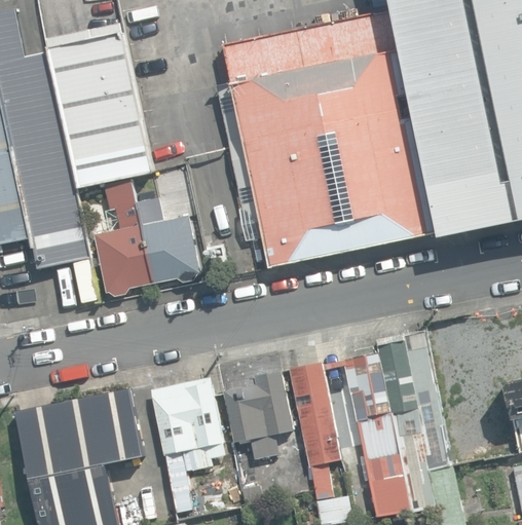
[(521,0),(393,0),(441,236),(521,220),(521,0)]
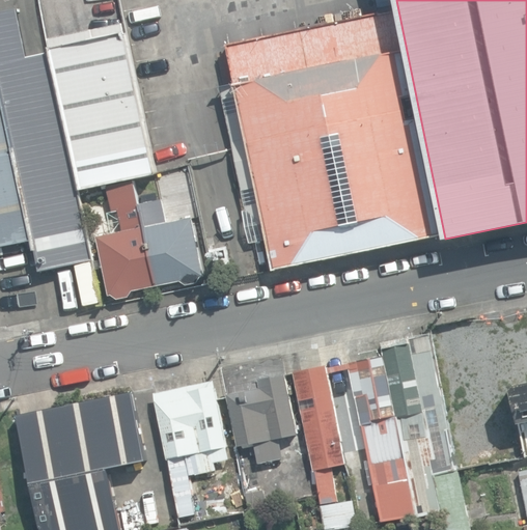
[(0,88),(38,272),(90,261),(47,53),(25,57),(15,10),(0,12),(0,88)]
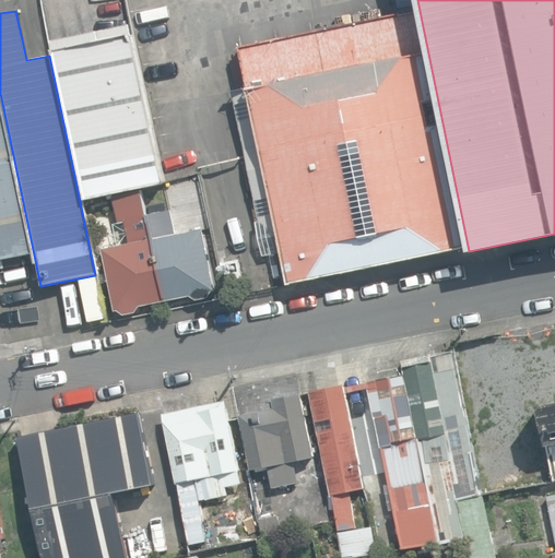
[(275,239),(284,284),(462,248),(414,11),(236,47),(245,87),(228,91),(255,220),(275,239)]
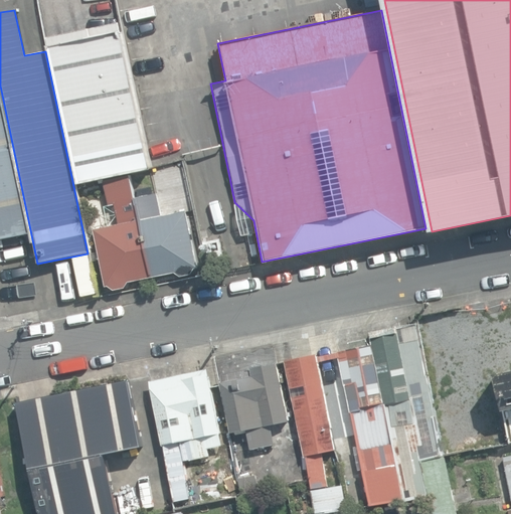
[(46,47),(74,185),(147,171),(119,32),(46,47)]
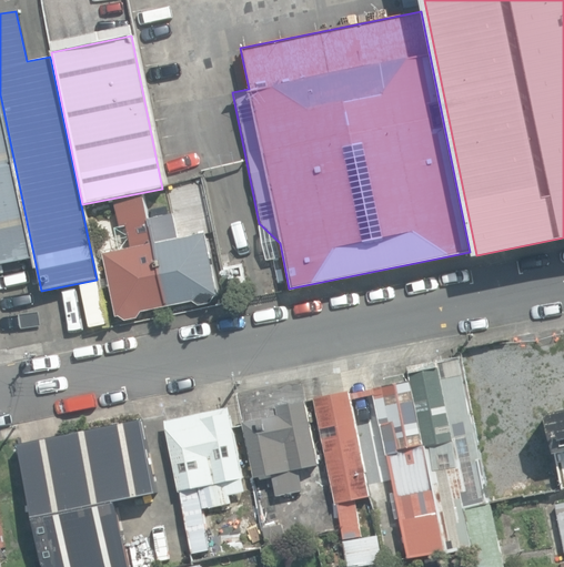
[(0,264),(31,259),(0,104),(0,264)]
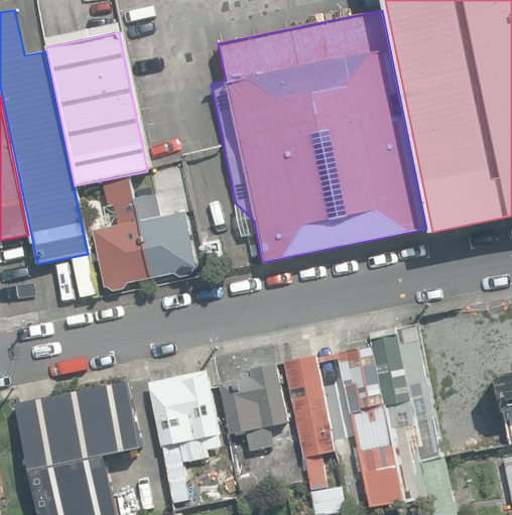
[(125,283),(149,278),(132,199),(128,175),(100,181),(105,206),(111,205),(115,225),(90,230),(102,288),(105,287),(111,291),(121,289),(125,283)]
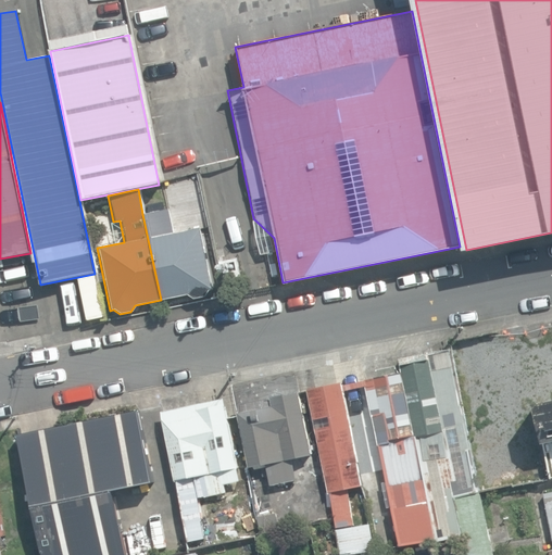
[(166,210),(142,214),(161,300),(185,295),(191,300),(203,298),(207,291),(210,290),(198,228),(171,234),(166,210)]
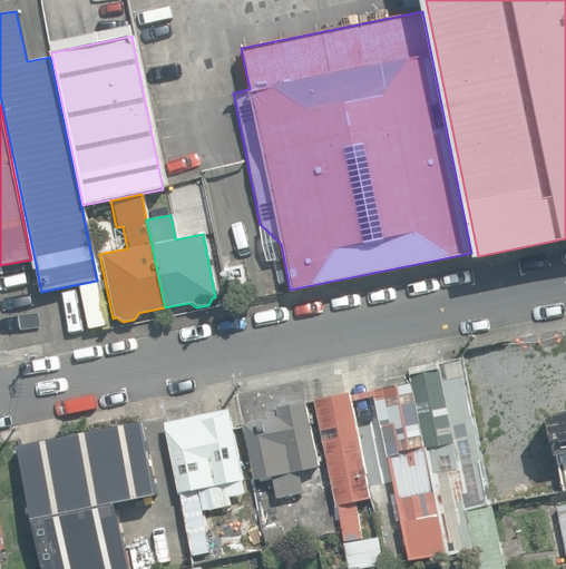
[(460,361),(436,365),(451,443),(422,449),(421,449),(441,555),(442,556),(472,550),(465,510),(487,506),(460,361)]
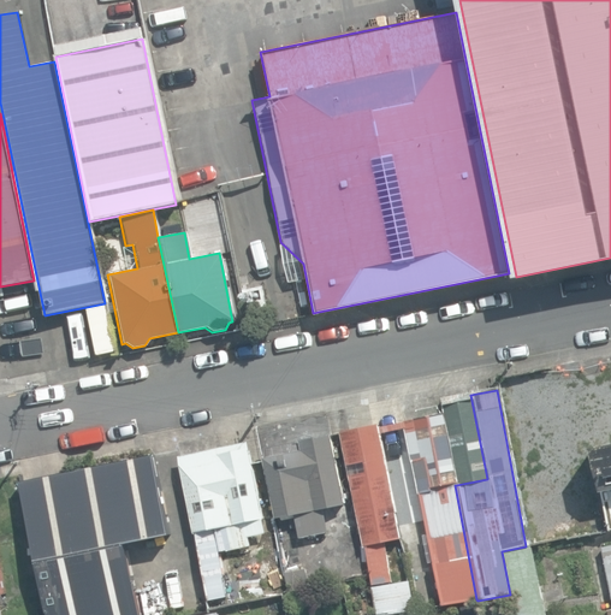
[(439,401),(442,414),(455,485),(456,485),(487,479),(470,395),(439,401)]
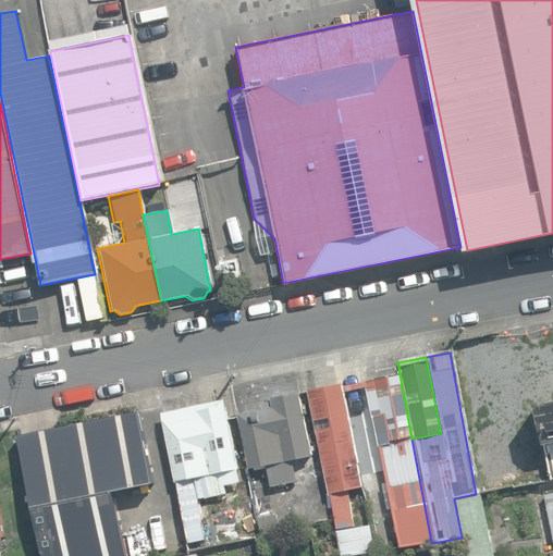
[(428,542),(396,374),(390,375),(388,368),(376,370),(377,379),(343,385),(345,395),(364,392),(381,486),(384,485),(396,547),(428,542)]
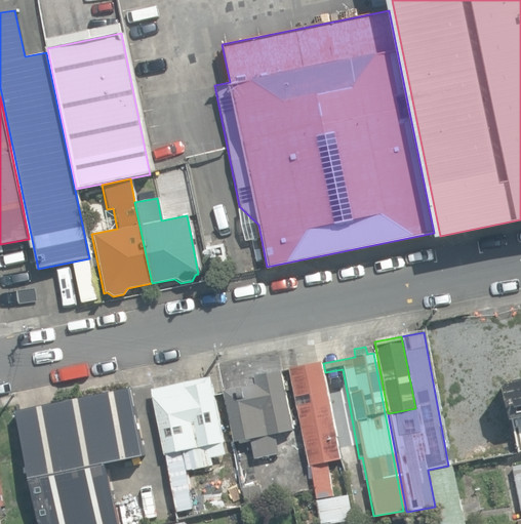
[(288,368),(315,499),(332,495),(326,462),(339,459),(334,437),(320,362),(288,368)]
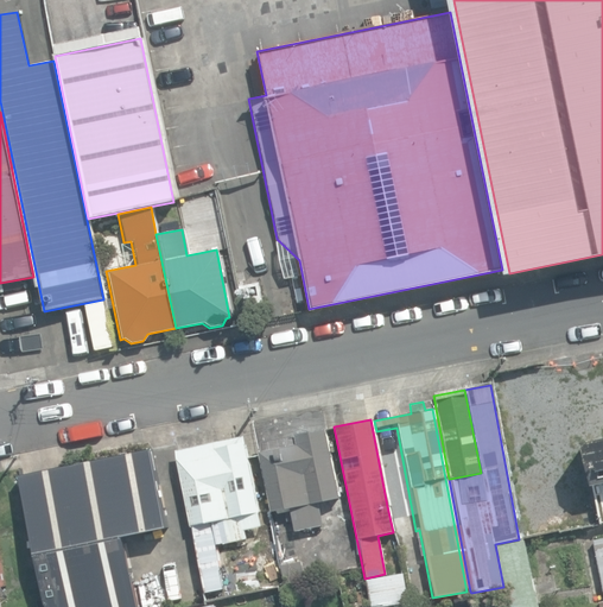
[(287,509),(292,531),(322,524),(317,503),(337,498),(324,430),(284,437),(286,446),(256,453),(270,511),(270,512),(287,509)]
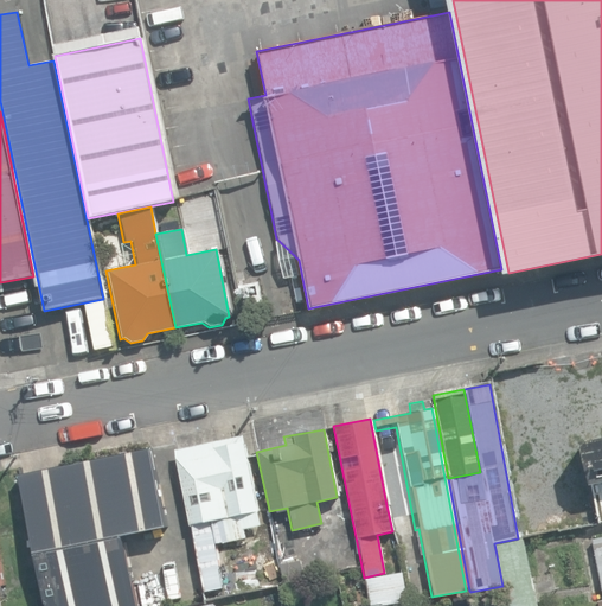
[(173,451),(202,592),(222,588),(212,544),(243,538),(241,530),(258,527),(256,512),(257,511),(243,441),(242,435),(239,437),(173,451)]
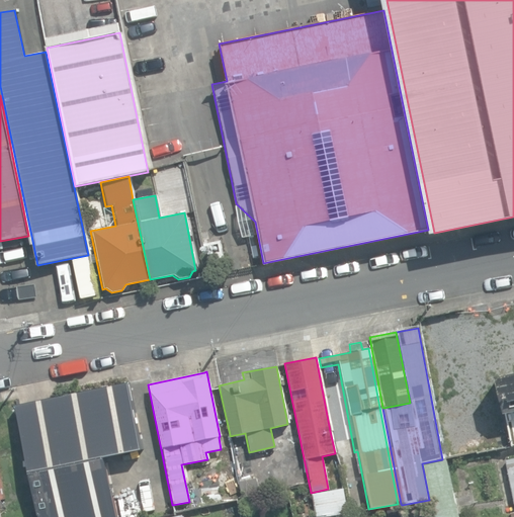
[(513,373),(496,377),(510,445),(513,443),(513,373)]
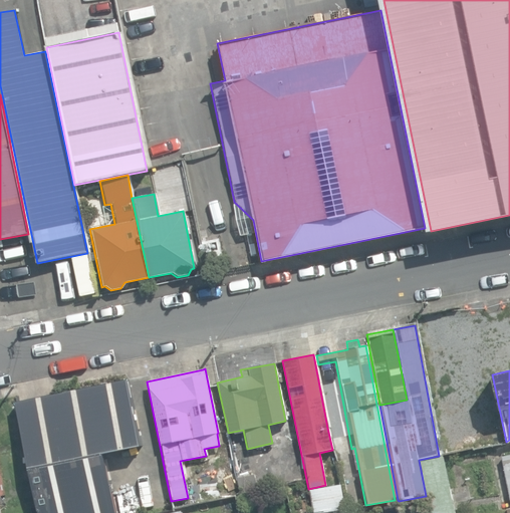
[(112,512),(101,454),(138,447),(124,379),(14,402),(36,512),(112,512)]
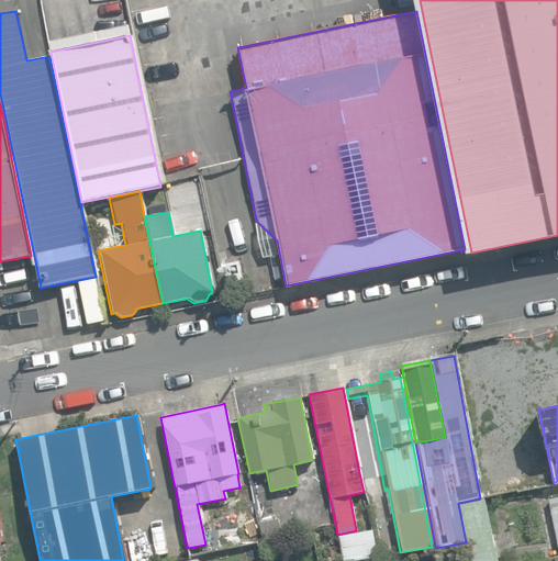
[(557,496),(546,500),(557,557),(557,496)]
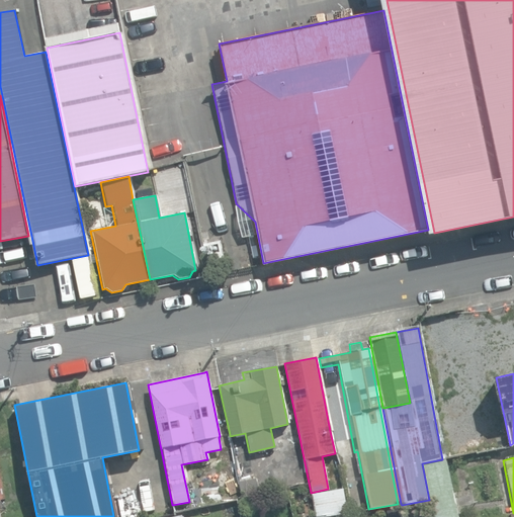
[(422,465),(432,516),(456,516),(445,460),(422,465)]
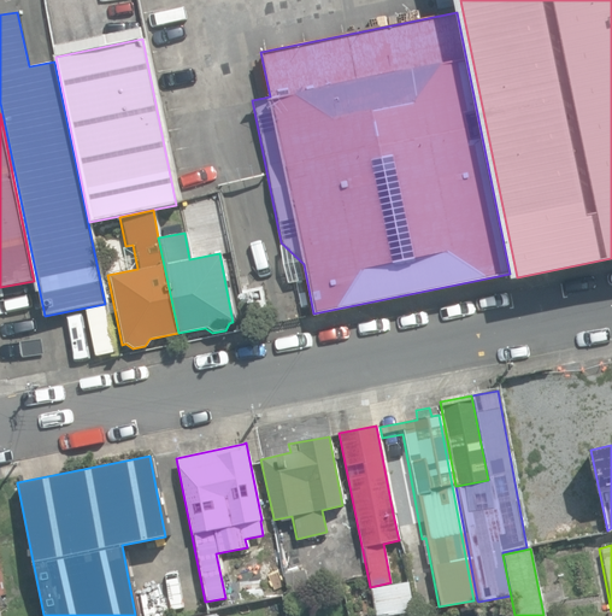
[(282,574),(286,593),(306,590),(302,570),(282,574)]
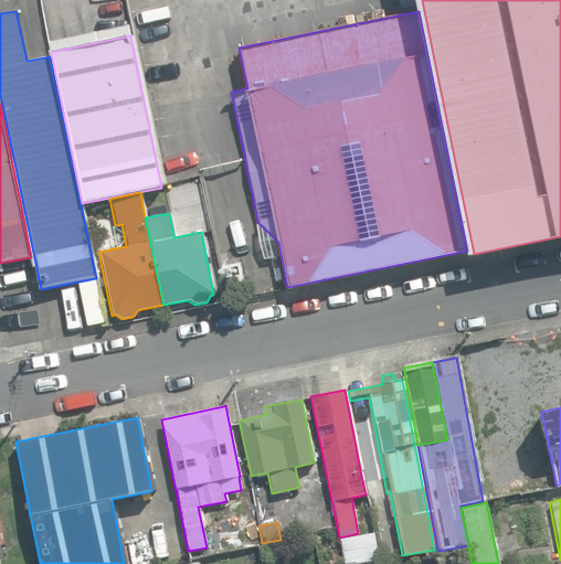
[(296,550),(311,546),(309,534),(294,538),(296,550)]
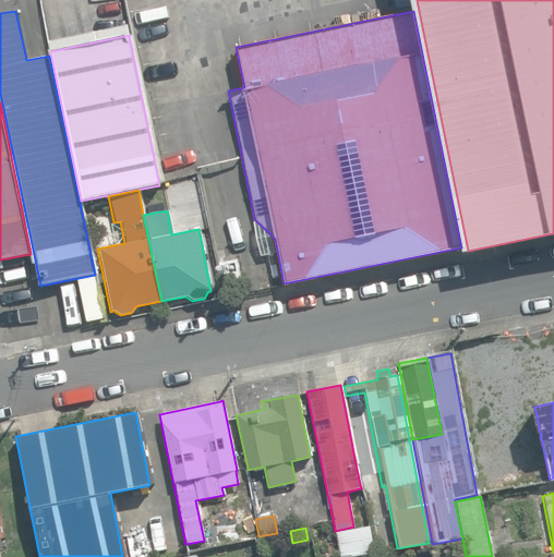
[(332,536),(336,556),(353,556),(373,553),(368,529),(332,536)]
